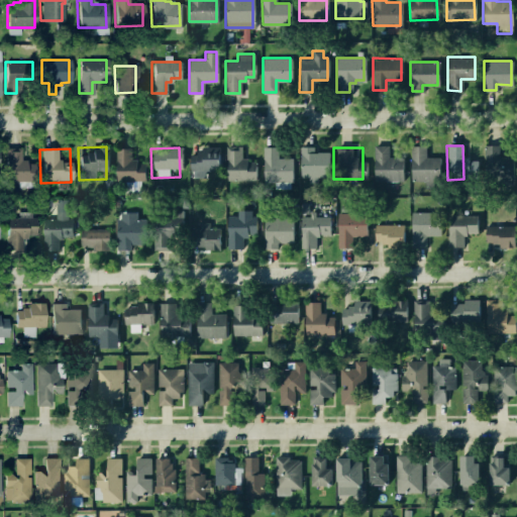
[(299,149),(321,148),(322,184),(300,184),(299,149)]
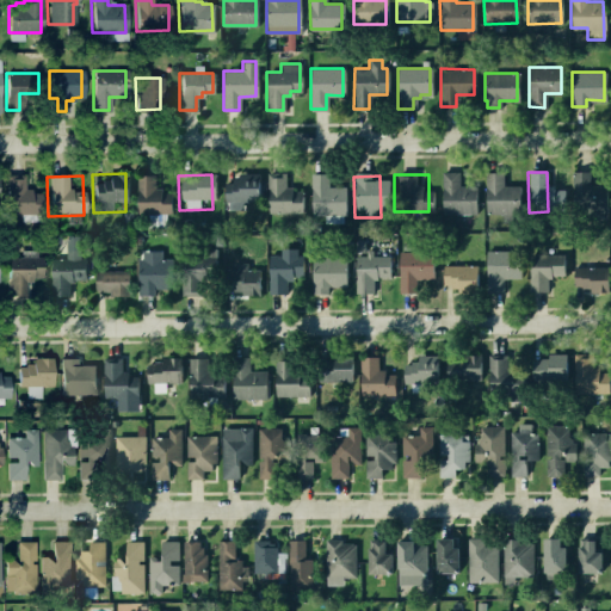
[(438,177),(467,176),(468,216),(439,217),(438,177)]
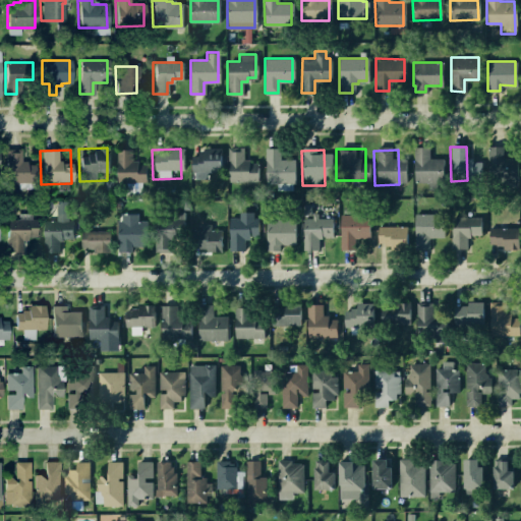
[(483,150),(515,150),(516,183),(483,183),(483,150)]
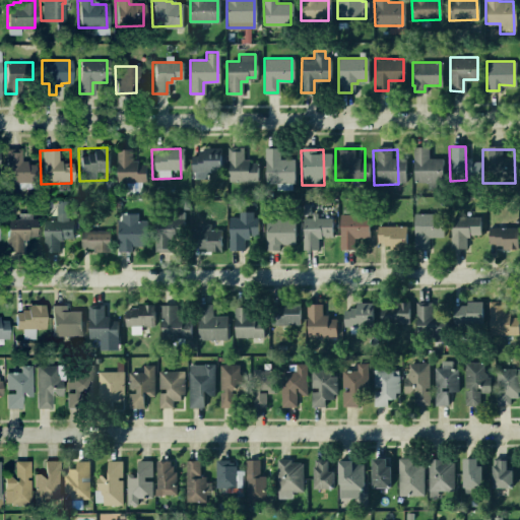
[(114,150),(114,183),(142,183),(141,150),(114,150)]
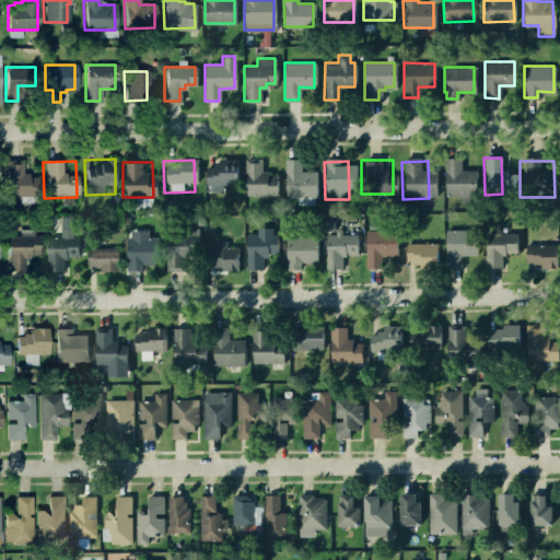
[(202,163),(203,193),(234,191),(233,162),(202,163)]
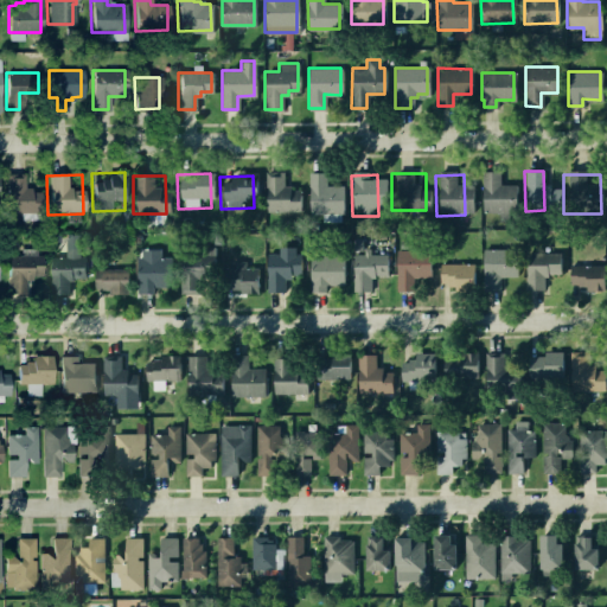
[(304,177),(305,216),(342,215),(340,176),(304,177)]
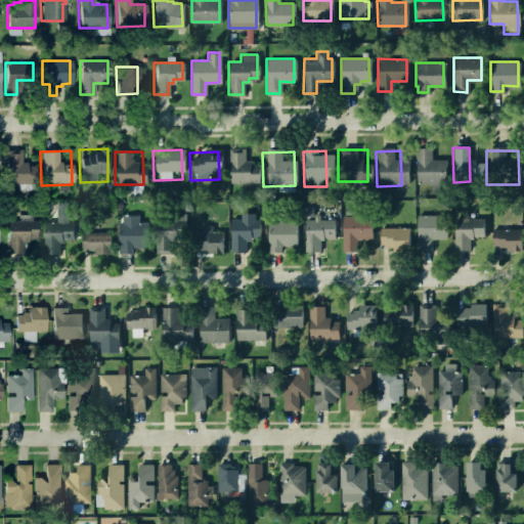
[(411,151),(412,181),(436,180),(435,151),(411,151)]
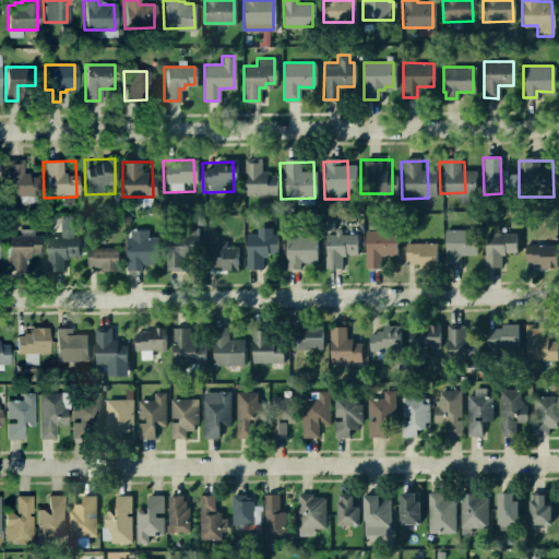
[(244,163),(244,195),(274,194),(274,163),(244,163)]
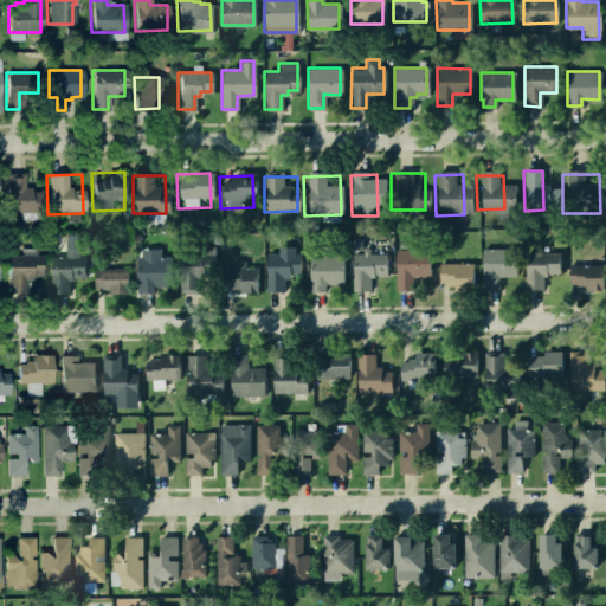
[(4,178),(30,178),(30,216),(4,216),(4,178)]
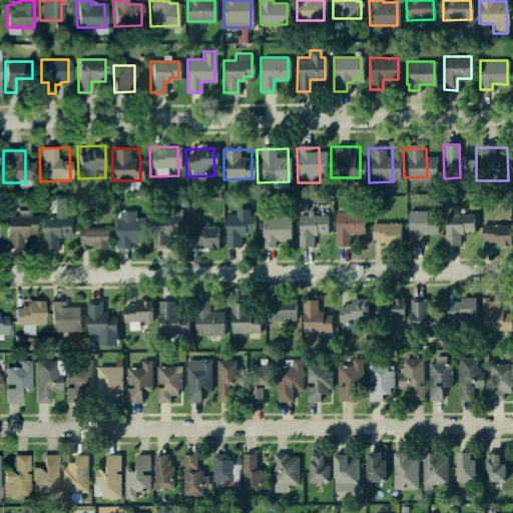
[(40,210),(70,210),(70,234),(57,234),(57,249),(40,249),(40,210)]
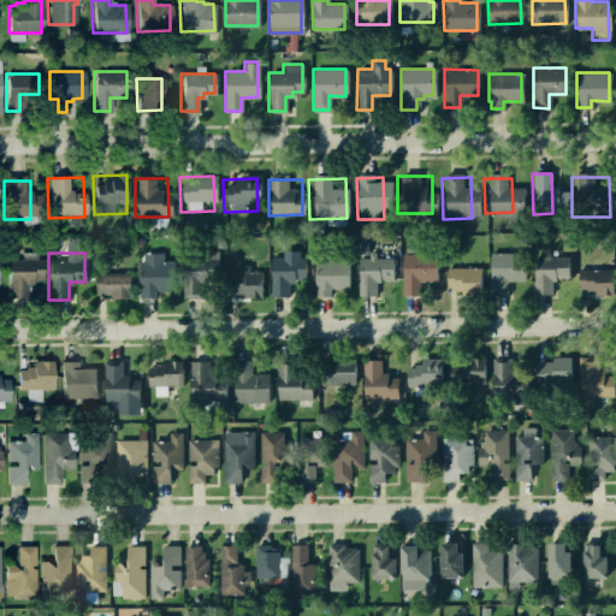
[(486,254),(487,295),(520,294),(519,253),(486,254)]
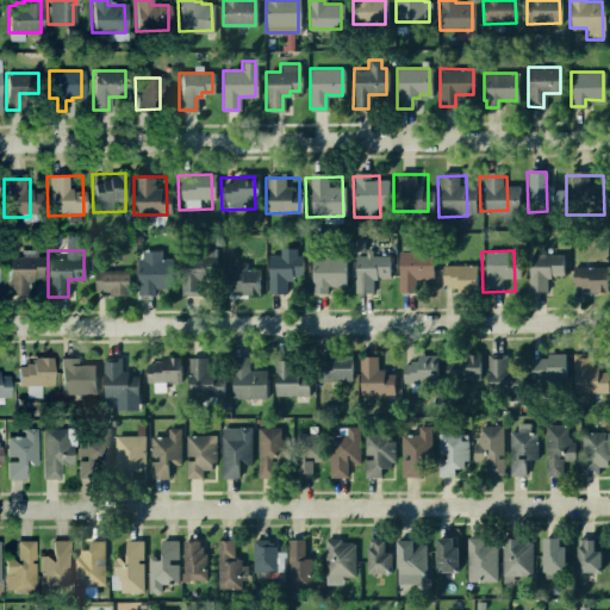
[(1,255),(1,288),(39,287),(38,254),(1,255)]
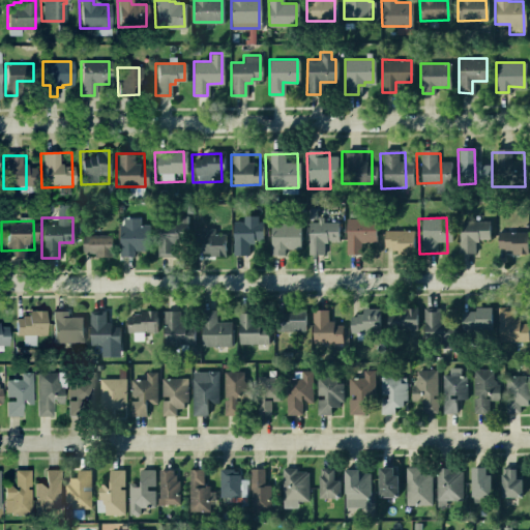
[(230,222),(230,248),(256,248),(256,221),(230,222)]
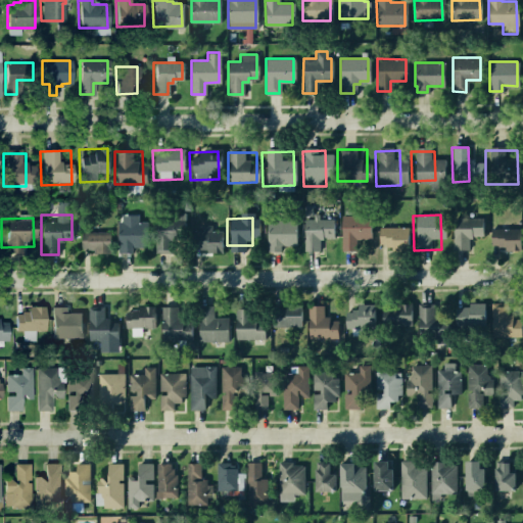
[(337,218),(367,218),(367,253),(337,253),(337,218)]
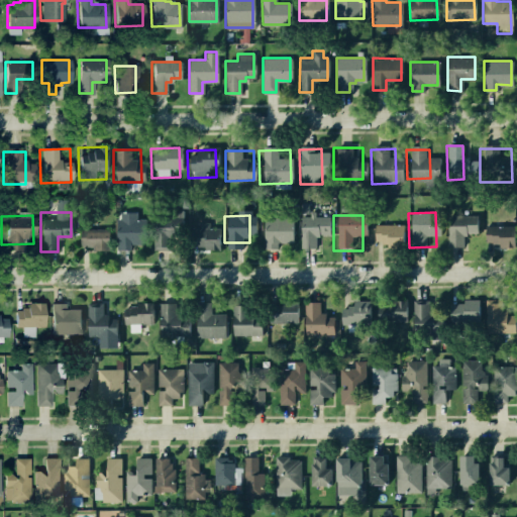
[(296,216),(329,216),(329,237),(316,237),(316,251),(296,251),(296,216)]
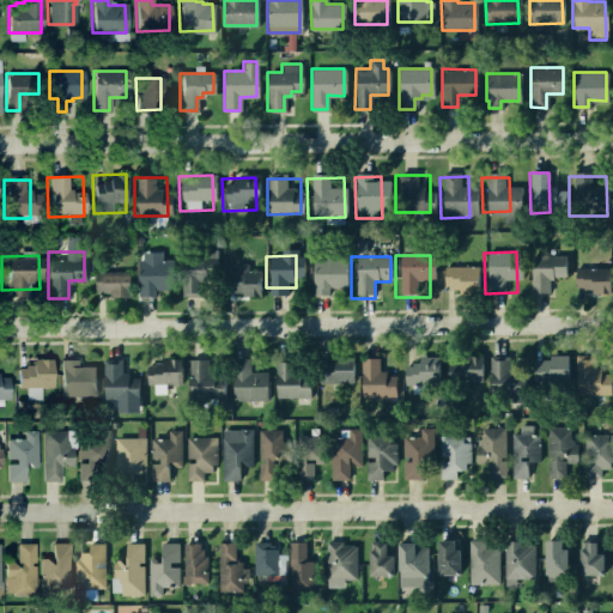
[(526,259),(527,292),(560,292),(560,258),(526,259)]
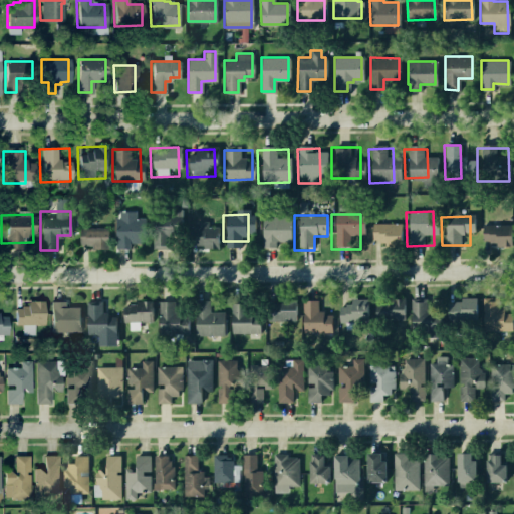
[(151,219),(152,243),(175,243),(175,219),(151,219)]
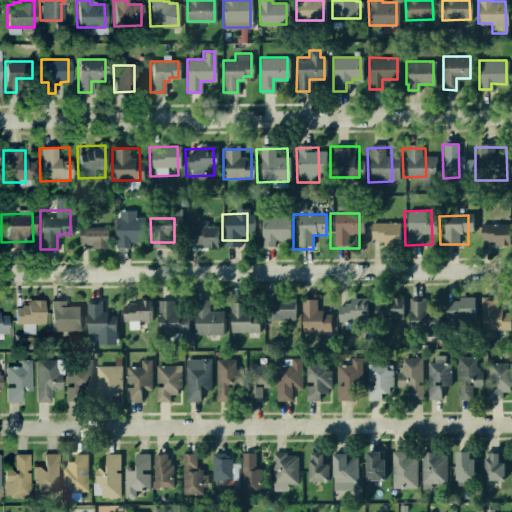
[(186,219),(186,244),(214,245),(215,219),(186,219)]
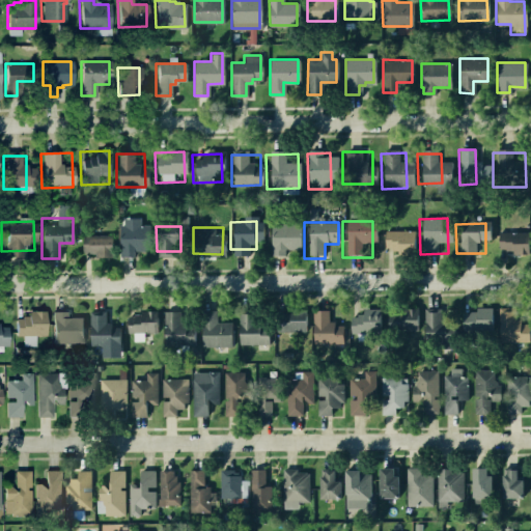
[(116,229),(117,255),(145,254),(144,228),(116,229)]
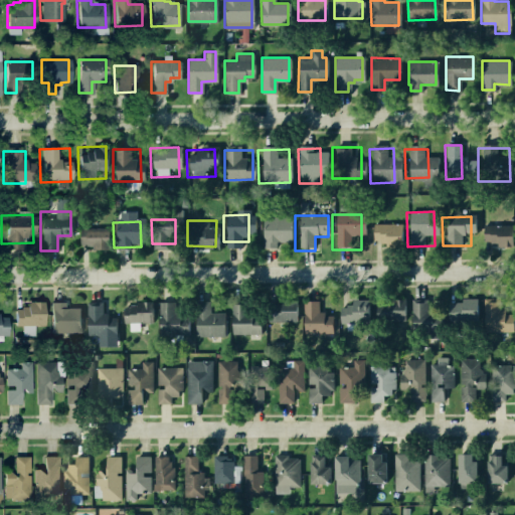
[(259,223),(290,223),(290,248),(259,248),(259,223)]
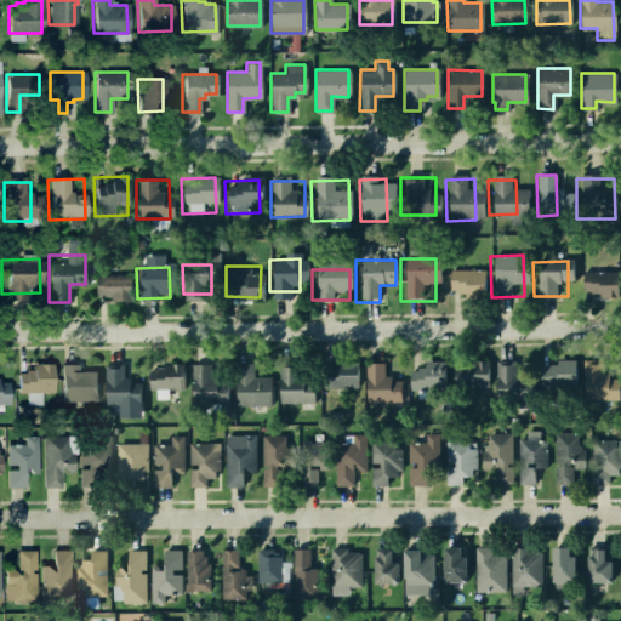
[(445,271),(446,306),(478,303),(477,269),(445,271)]
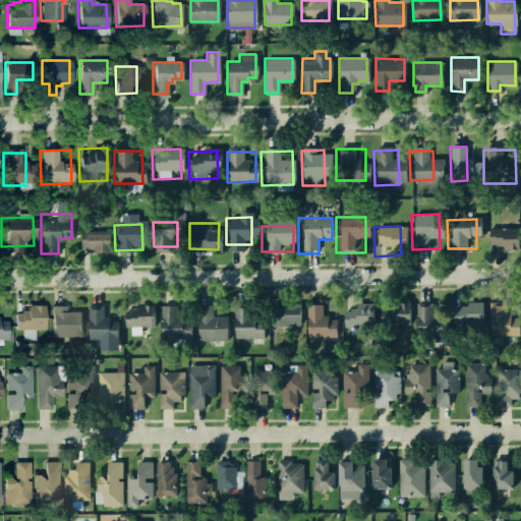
[(485,226),(485,252),(517,251),(516,226),(485,226)]
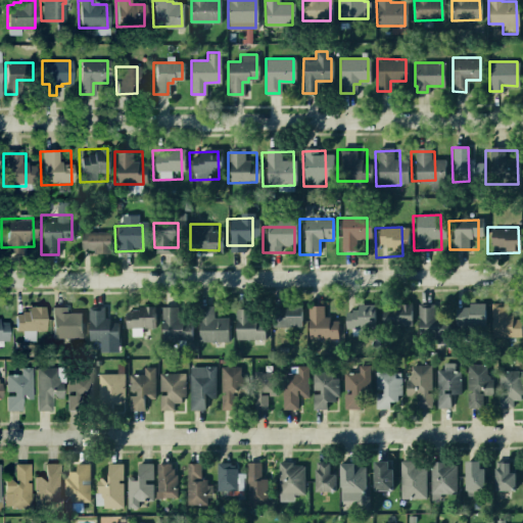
[(82,231),(81,250),(106,252),(107,232),(82,231)]
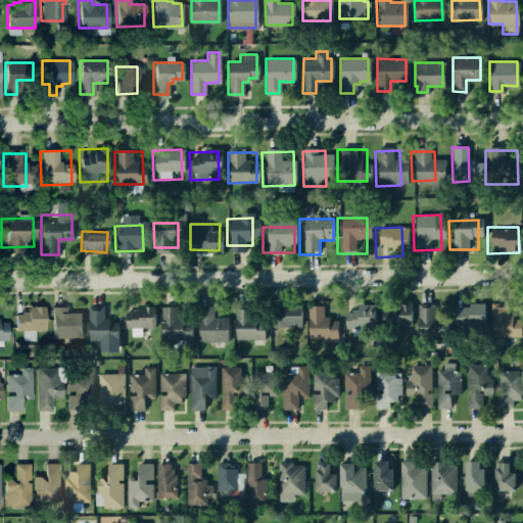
[(483,303),(484,339),(455,340),(453,304),(483,303)]
